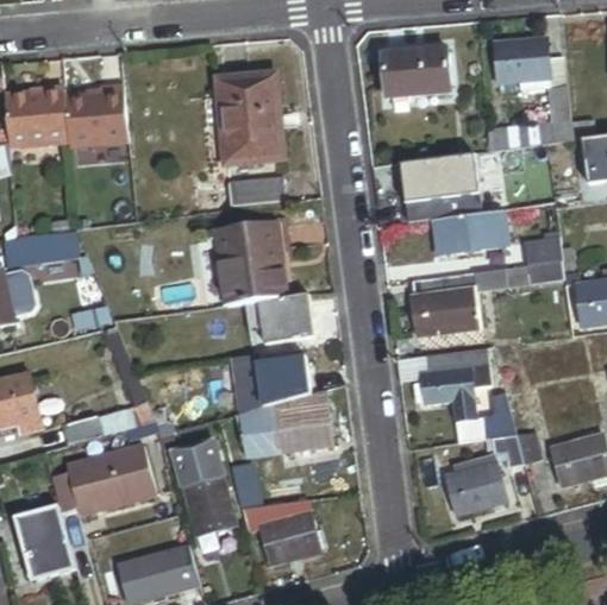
[(549,61),(546,38),(494,42),(498,82),(520,80),(550,77),(549,61)]
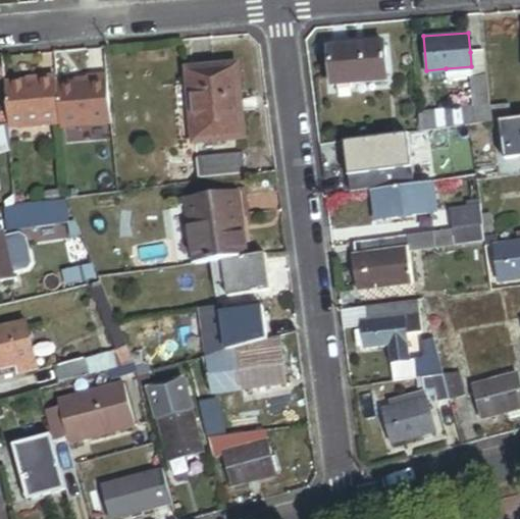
[(385,78),(382,39),(328,44),(332,82),(385,78)]
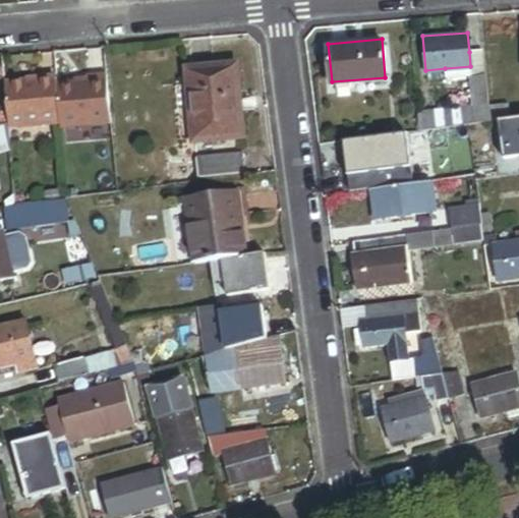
[(485,74),(483,51),(469,52),(470,66),(445,68),(445,78),(471,76),(485,74)]
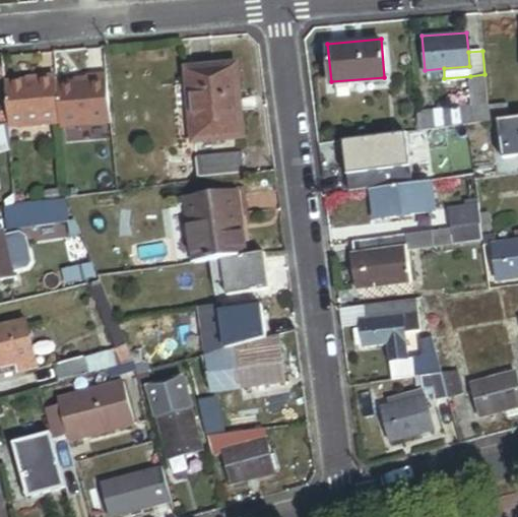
[(244,136),(235,66),(188,71),(197,142),(244,136)]
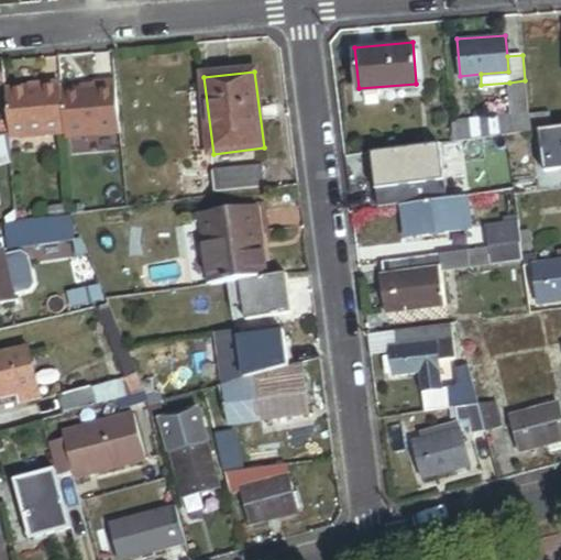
[(527,110),(525,80),(509,83),(512,106),(517,106),(517,110),(527,110)]
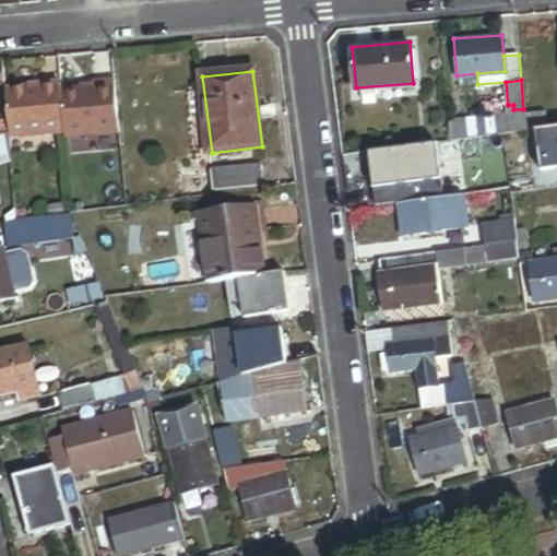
[(63,132),(59,81),(4,86),(7,116),(9,130),(9,137),(63,132)]
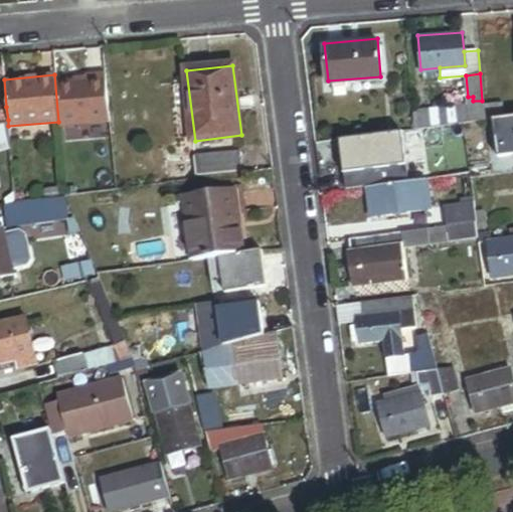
[(482,101),(473,101),(472,101),(472,104),(475,120),(484,119),(483,105),(482,101)]
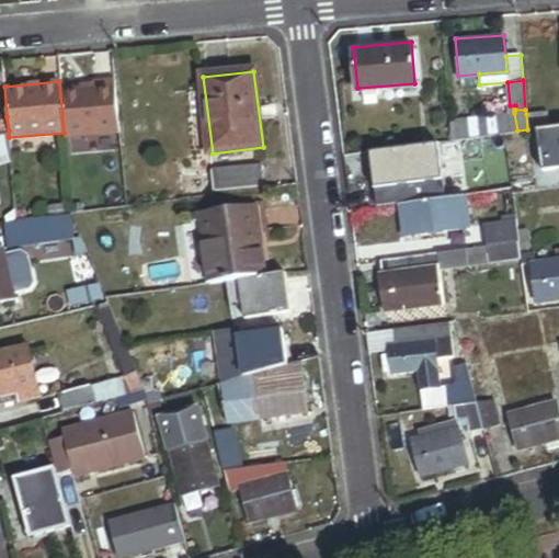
[(547,126),(545,112),(526,114),(527,129),(535,128),(547,126)]
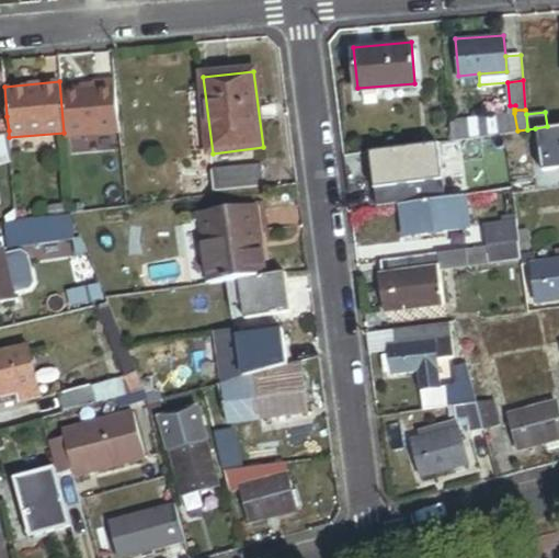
[(455,139),(517,131),(514,113),(452,121),(455,139)]
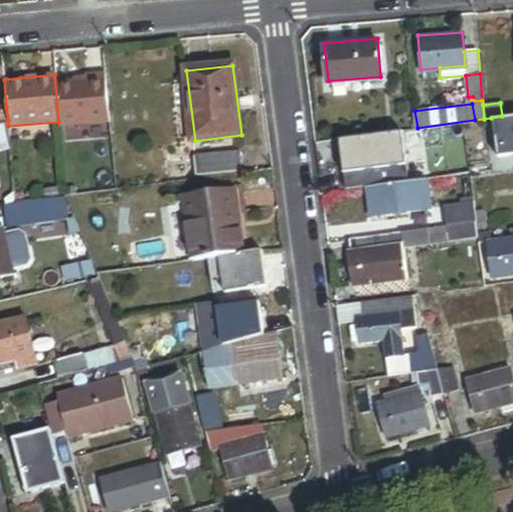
[(0,121),(8,120),(6,107),(0,107),(0,121)]
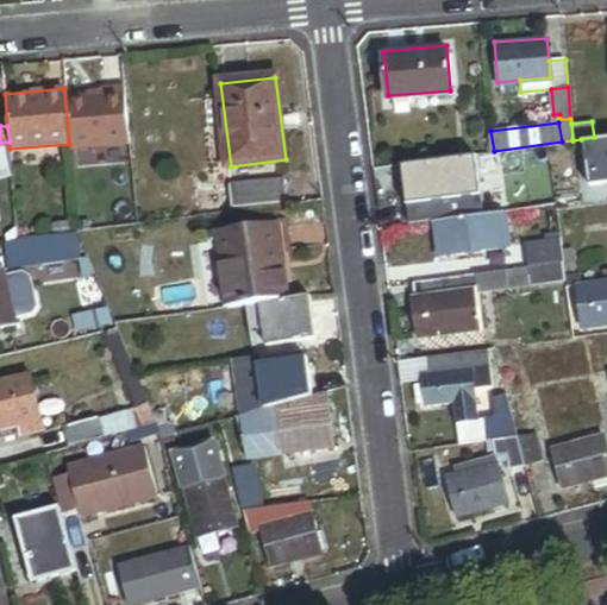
[(606,180),(606,134),(594,137),(581,139),(587,183),(606,180)]
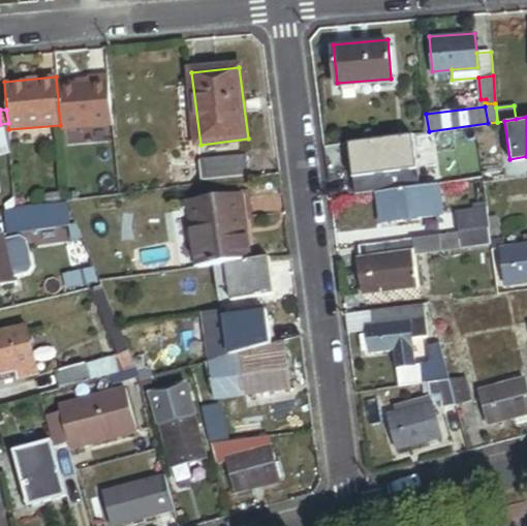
[(8,129),(8,123),(0,124),(0,148),(10,146),(8,129)]
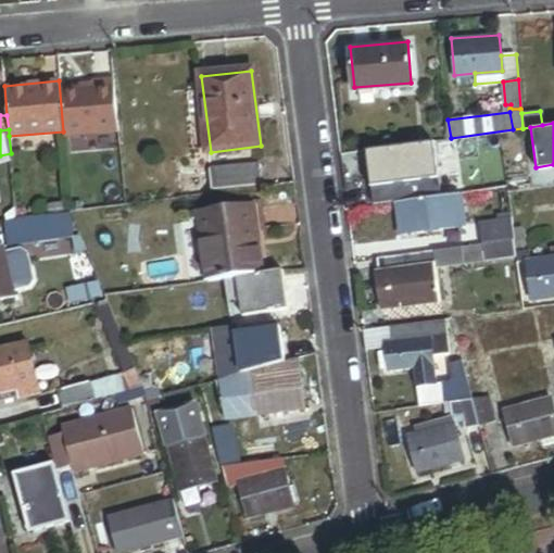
[(216,191),(266,185),(263,164),(214,171),(216,191)]
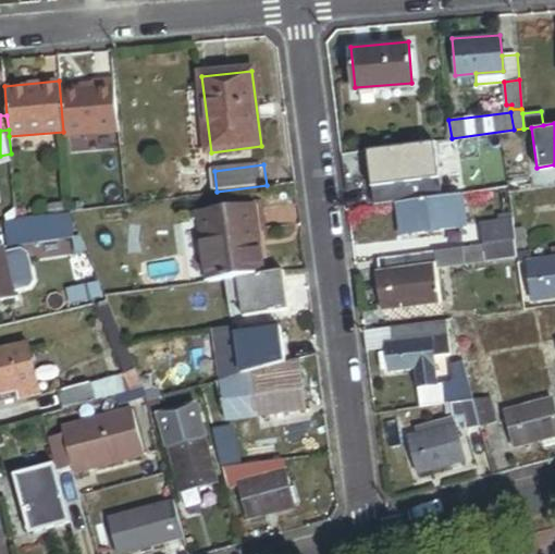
[(426,179),(424,168),(409,170),(410,181),(426,179)]
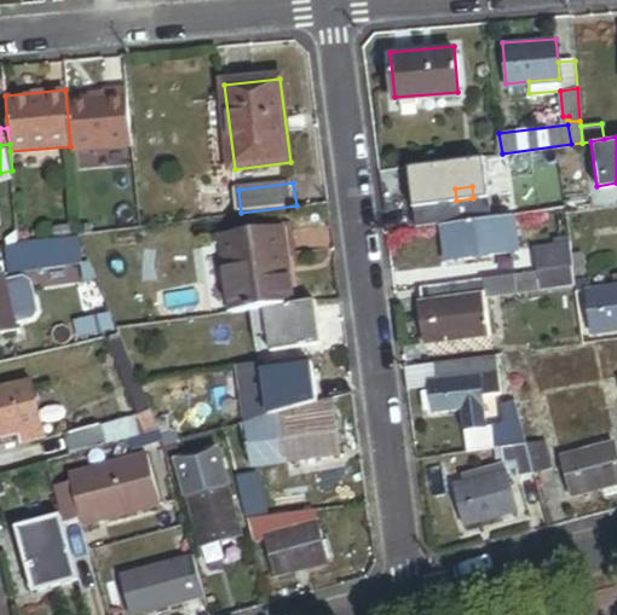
[(496,196),(486,197),(489,215),(500,214),(496,196)]
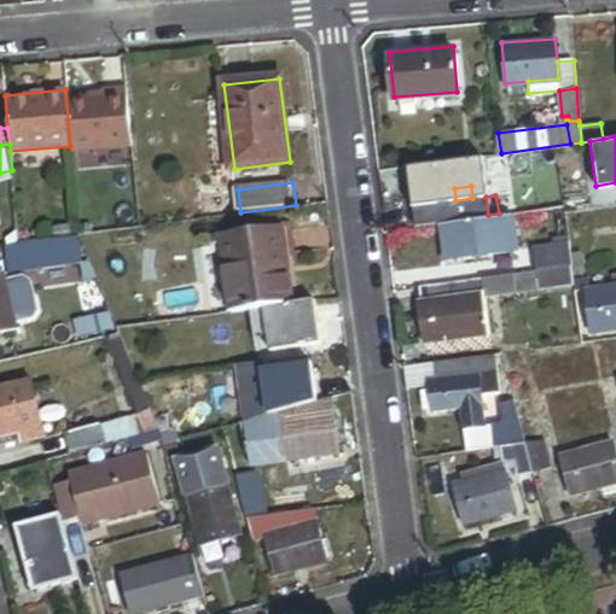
[(459,220),(488,215),(486,197),(472,198),(455,200),(459,220)]
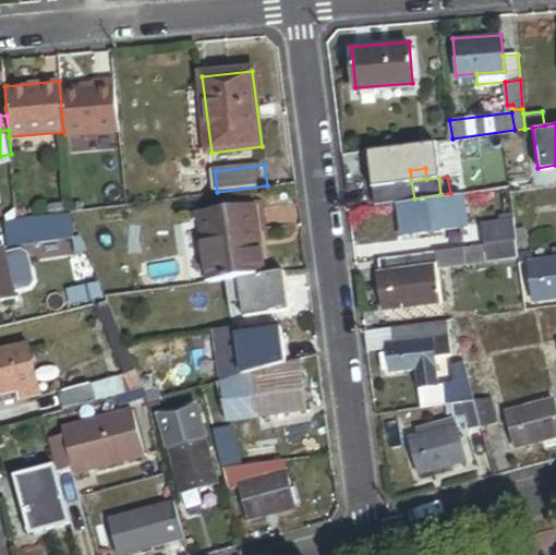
[(466,225),(461,192),(450,193),(440,194),(414,198),(396,201),(400,233),(466,225)]
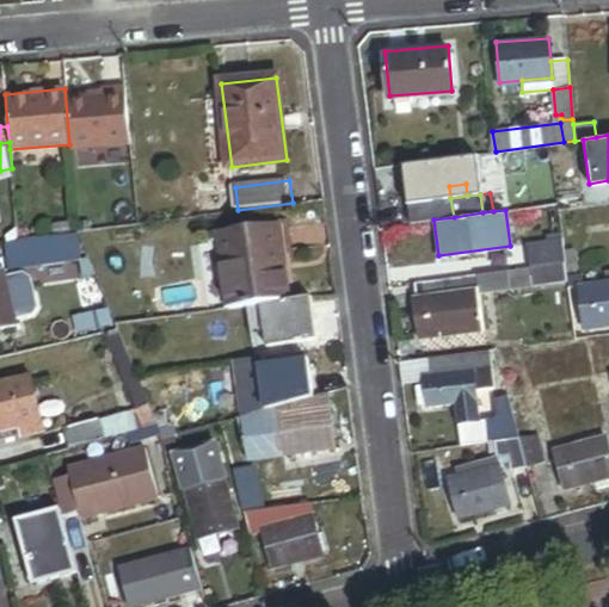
[(287,297),(294,296),(283,222),(276,223),(287,297)]
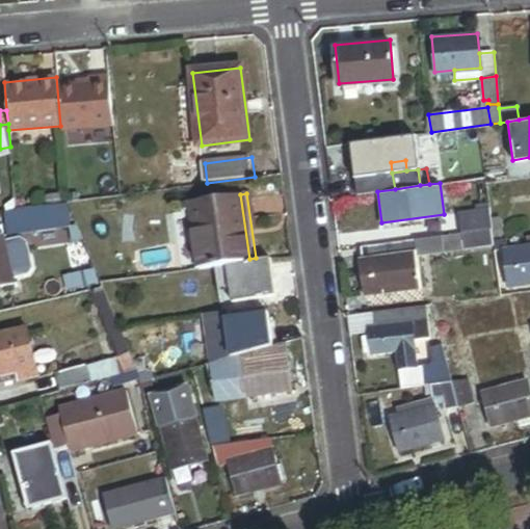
[(199,265),(226,262),(249,259),(240,194),(189,201),(199,265)]
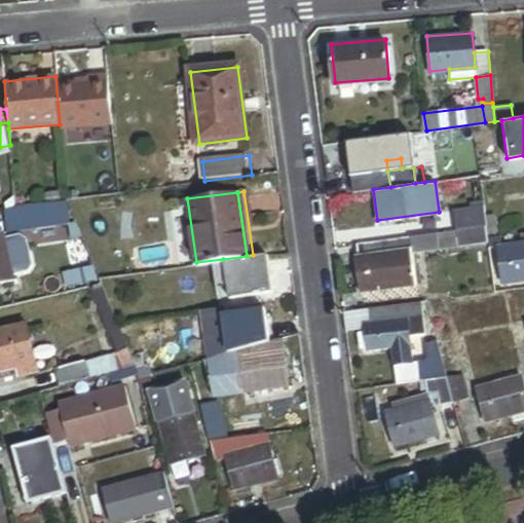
[(74,218),(66,198),(4,209),(6,226),(74,218)]
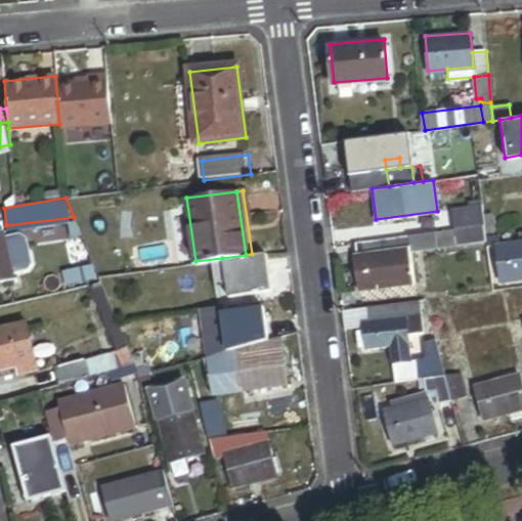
[(177,200),(185,263),(196,261),(186,198),(177,200)]
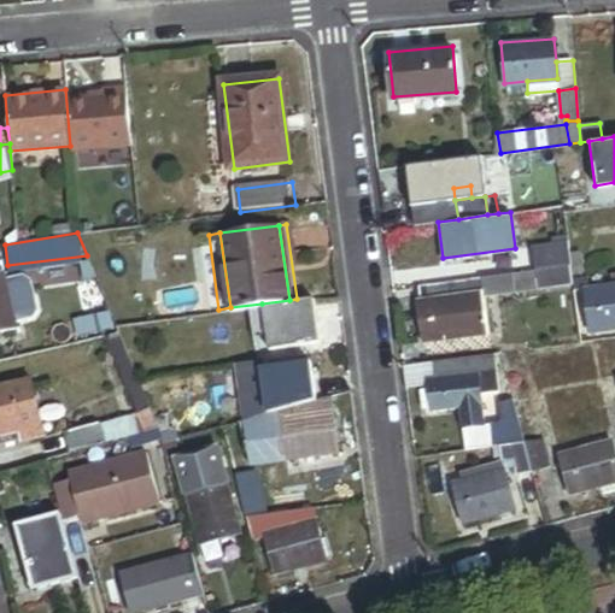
[(569,265),(566,239),(529,243),(533,269),(569,265)]
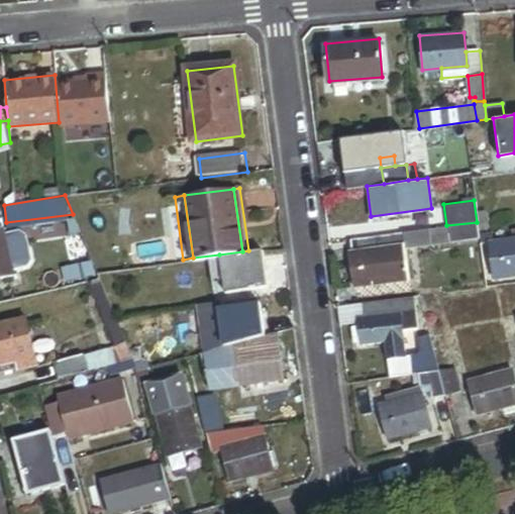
[(478,232),(477,222),(446,225),(428,228),(429,235),(425,236),(426,242),(479,236),(478,232)]
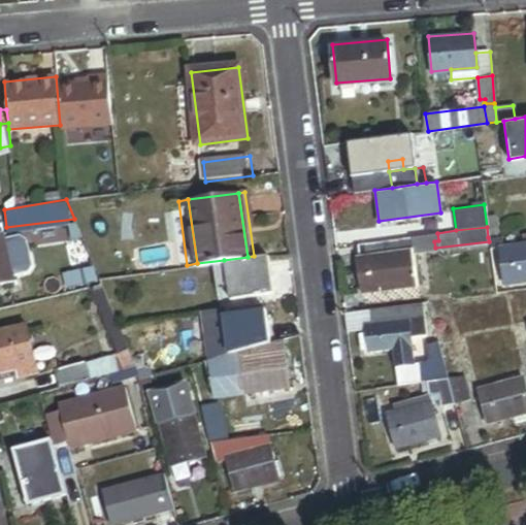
[(0,283),(13,280),(2,233),(0,233),(0,283)]
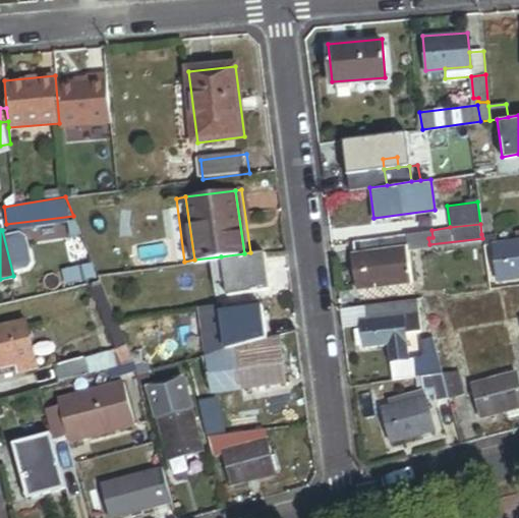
[(433,237),(431,230),(406,233),(408,247),(429,244),(428,238),(433,237)]
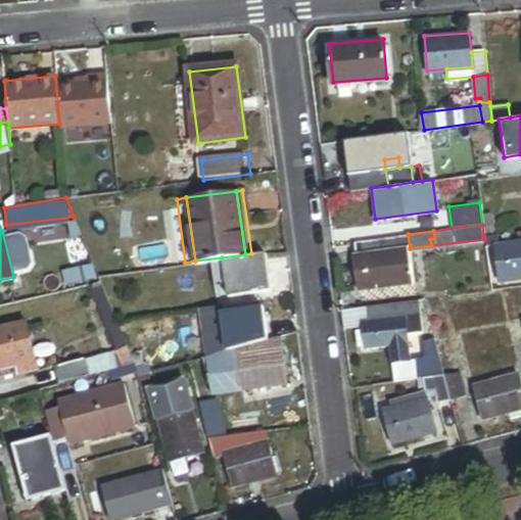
[(408,234),(386,237),(387,251),(410,248),(408,234)]
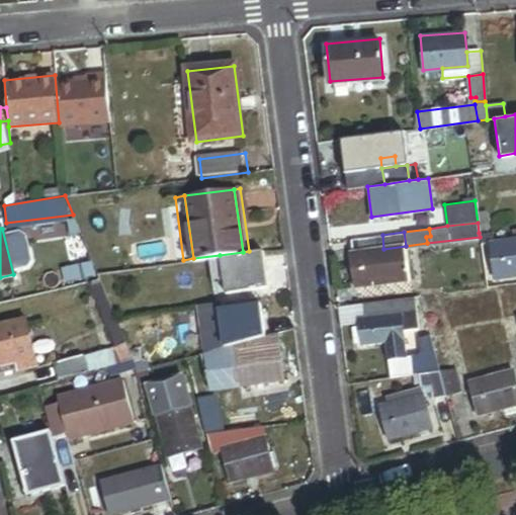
[(383,249),(382,235),(351,239),(353,252),(383,249)]
